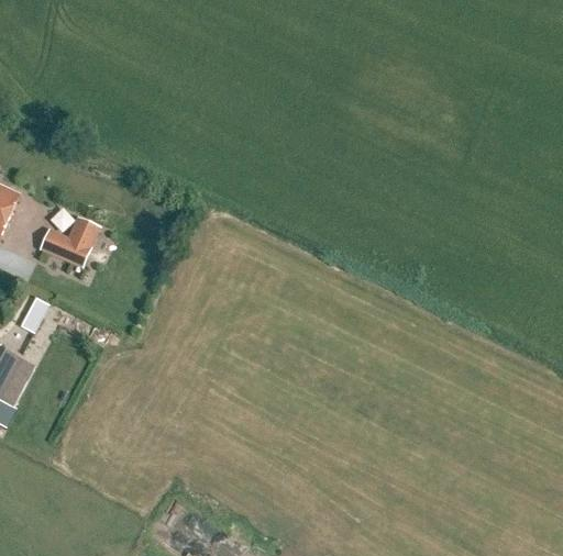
[(0,234),(20,189),(0,180),(0,234)]
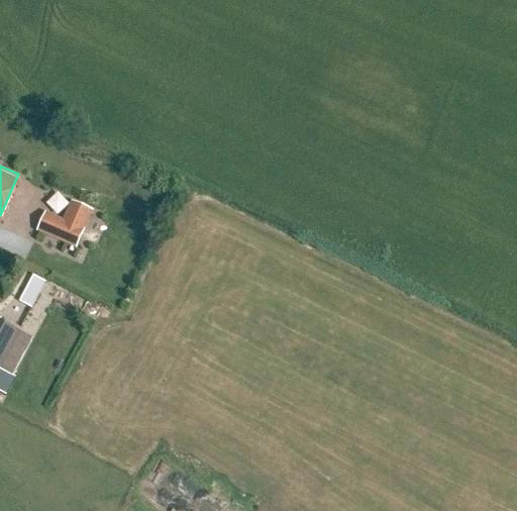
[(36,226),(76,243),(93,206),(71,196),(63,214),(44,206),(36,226)]
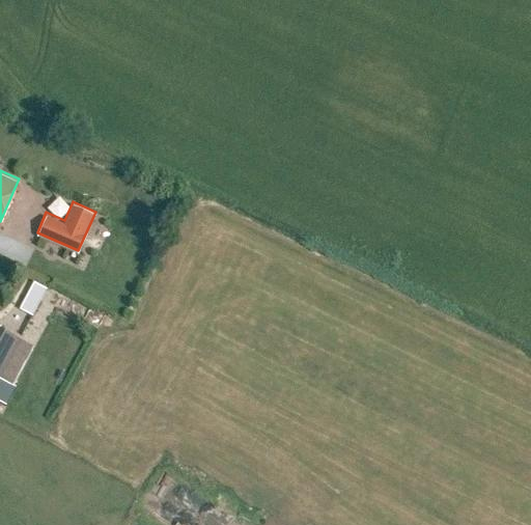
[(32,294),(28,281),(16,285),(18,293),(25,297),(32,294)]
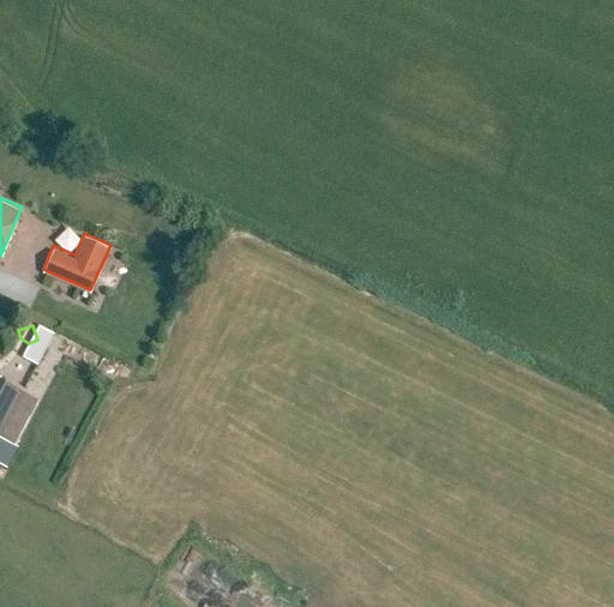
[(0,376),(0,434),(14,443),(38,397),(0,376)]
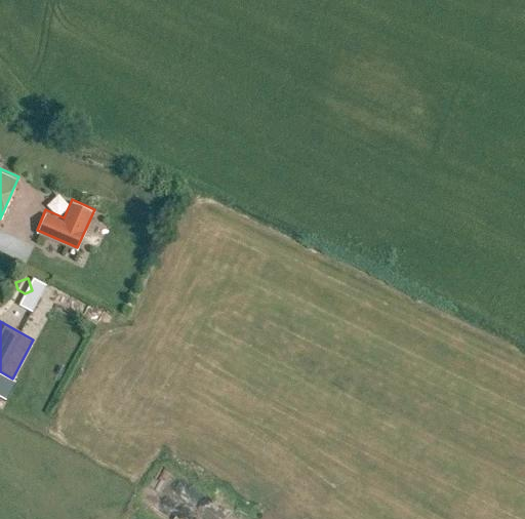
[(151,503),(189,518),(205,518),(213,501),(161,478),(151,503)]
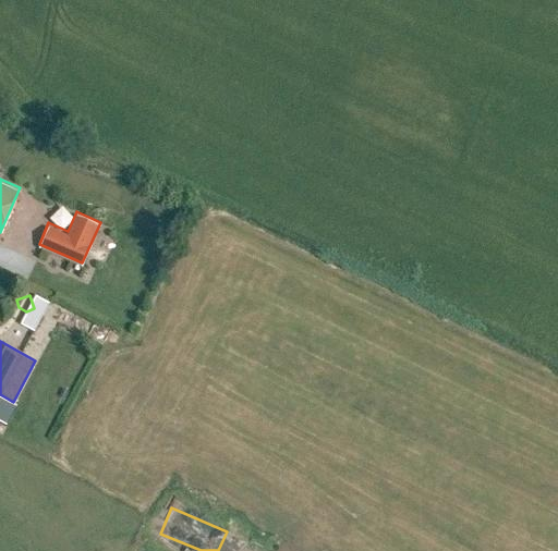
All buildings are outlined.
